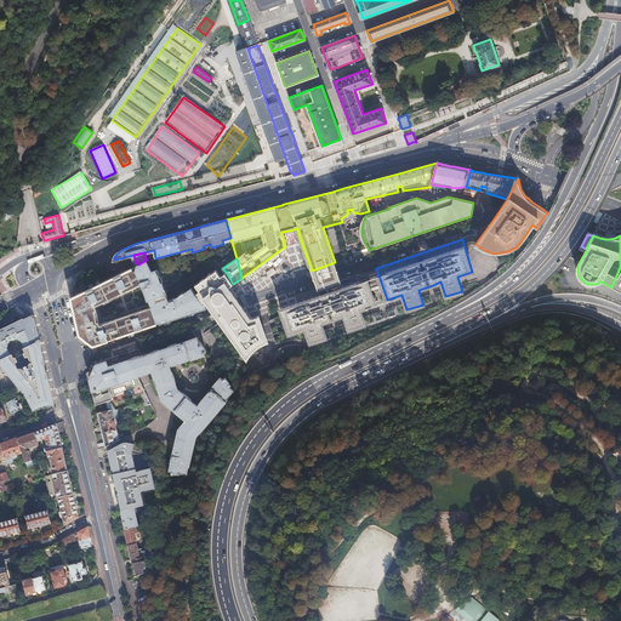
[(151,272),(147,260),(138,265),(135,267),(146,289),(157,323),(205,307),(204,305),(195,294),(192,288),(177,297),(167,300),(157,269),(151,272)]
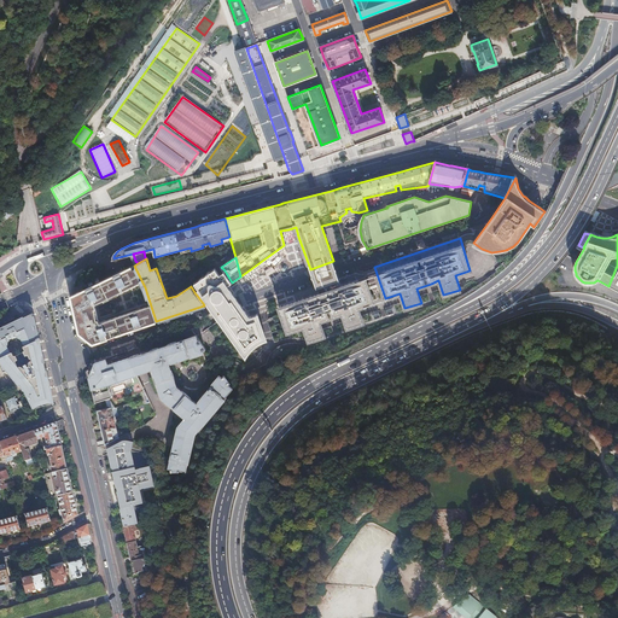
[(313,278),(316,287),(325,284),(339,279),(336,270),(333,261),(310,269),(313,278)]
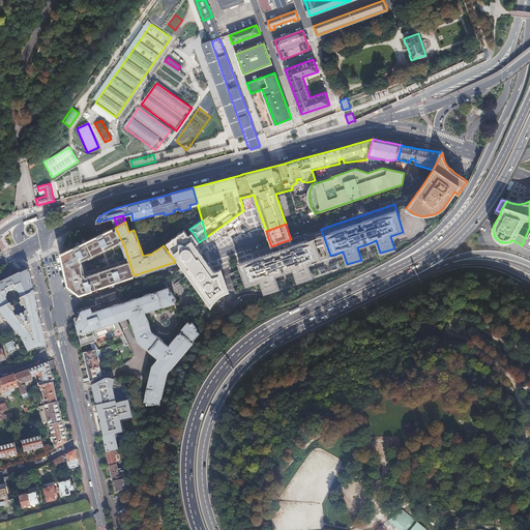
[(61,254),(68,287),(71,289),(75,291),(78,294),(134,275),(124,246),(115,228),(102,233),(61,254)]
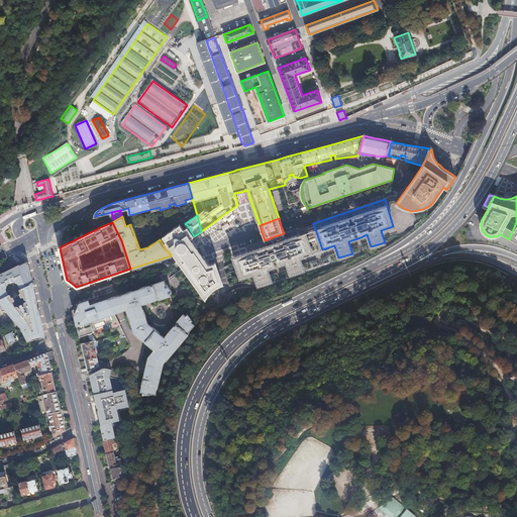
[(166,241),(163,244),(170,253),(173,250),(180,262),(206,298),(208,293),(213,289),(217,286),(223,284),(216,263),(209,266),(201,253),(190,238),(194,236),(188,226),(184,229),(180,224),(163,236),(166,241)]
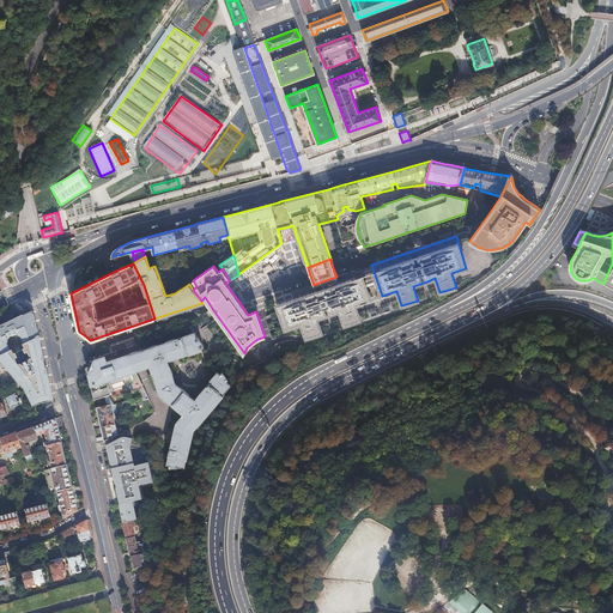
[(277,304),(285,329),(302,323),(307,339),(322,333),(317,319),(325,315),(322,308),(329,305),(332,314),(339,310),(345,326),(360,320),(356,305),(371,299),(362,274),(360,268),(337,277),(322,281),(323,289),(277,304)]
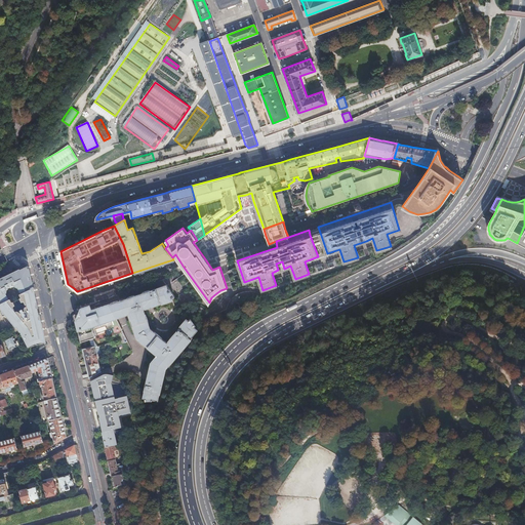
[(337,258),(327,261),(329,268),(339,265),(337,258)]
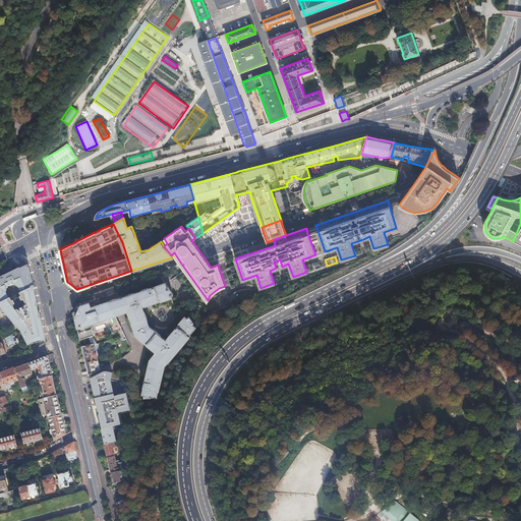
[(0,309),(2,314),(4,313),(15,327),(18,326),(20,330),(19,330),(29,345),(30,345),(30,346),(45,341),(32,285),(26,267),(0,279),(0,309)]
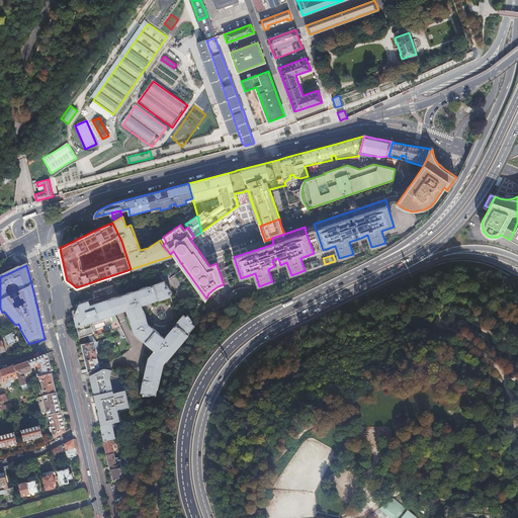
[(136,333),(145,341),(147,342),(156,350),(150,357),(147,369),(150,369),(148,377),(145,377),(144,384),(143,384),(141,393),(143,394),(143,396),(150,396),(151,395),(156,396),(164,363),(167,359),(167,360),(185,339),(190,333),(189,332),(195,326),(193,322),(190,318),(188,315),(186,317),(184,315),(178,322),(179,322),(167,336),(165,339),(156,331),(153,329),(148,325),(141,304),(144,303),(145,303),(160,297),(160,298),(170,295),(170,293),(172,291),(164,281),(128,293),(115,297),(108,300),(114,313),(120,311),(127,309),(130,308),(133,315),(130,316),(136,333)]
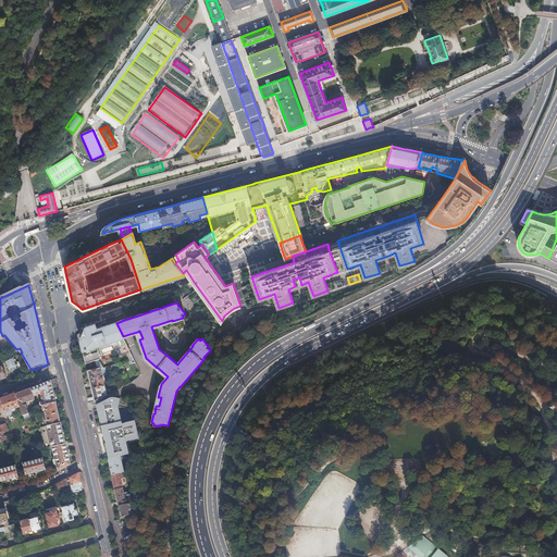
[(121,356),(131,353),(123,336),(116,323),(102,327),(101,326),(97,327),(96,323),(86,326),(86,331),(84,334),(82,338),(81,339),(86,361),(96,359),(98,358),(100,357),(97,345),(111,341),(112,344),(113,346),(116,345),(121,356)]
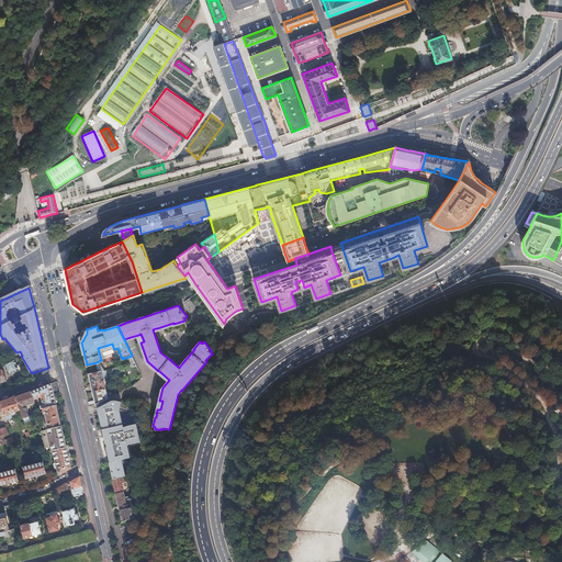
[(98,348),(101,360),(104,359),(101,350),(113,347),(112,344),(98,348)]
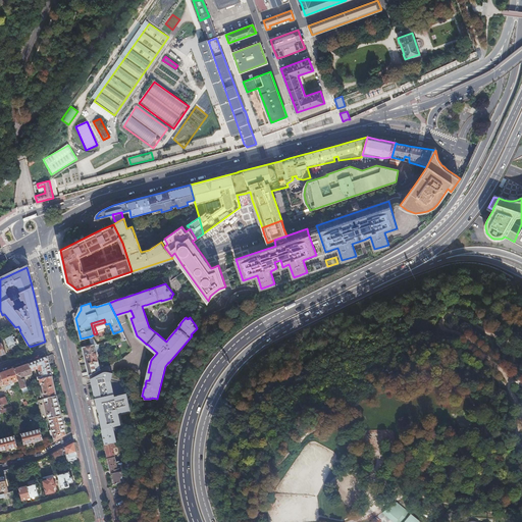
[(16,345),(13,334),(4,340),(7,348),(11,347),(13,346),(16,345)]
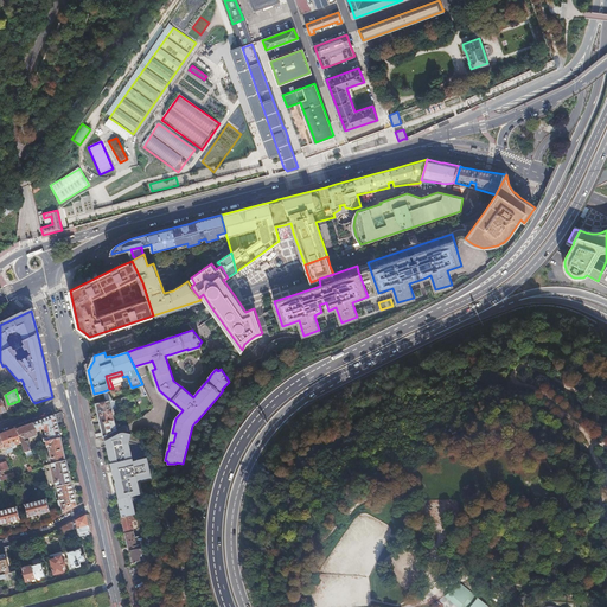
[(96,434),(97,439),(103,438),(116,430),(114,415),(115,415),(114,410),(113,410),(110,401),(114,401),(107,390),(104,391),(107,398),(108,402),(96,404),(102,433),(96,434)]
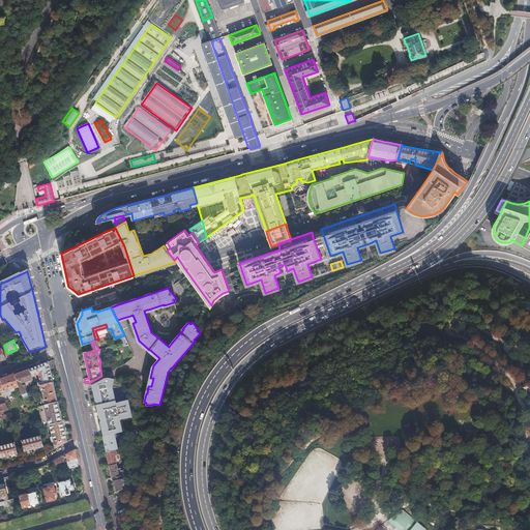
[(48,361),(30,369),(32,377),(38,376),(39,380),(37,381),(38,386),(40,385),(53,382),(48,361)]
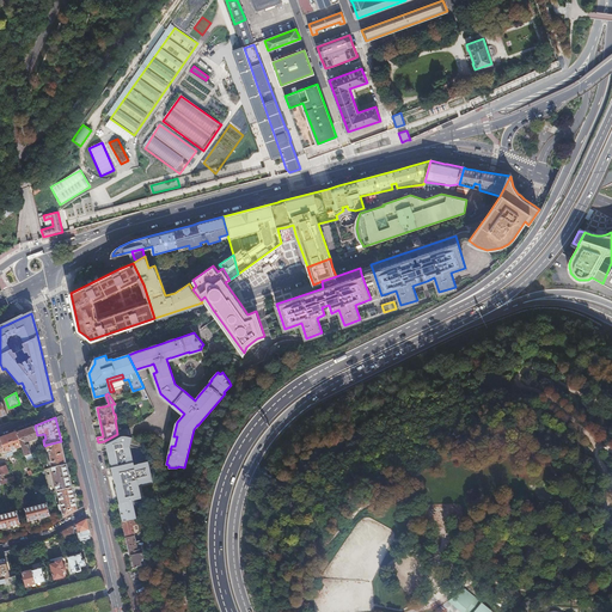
[(35,426),(17,432),(22,446),(25,456),(32,454),(29,442),(28,444),(26,441),(31,440),(31,441),(38,439),(37,435),(35,426)]
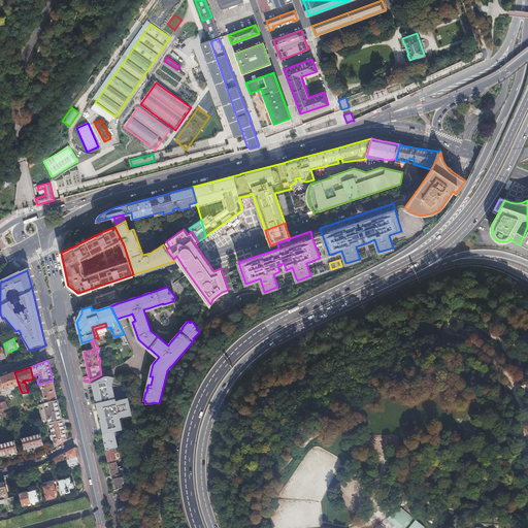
[(14,372),(0,378),(4,389),(4,390),(10,388),(10,390),(14,389),(14,387),(19,385),(14,372)]
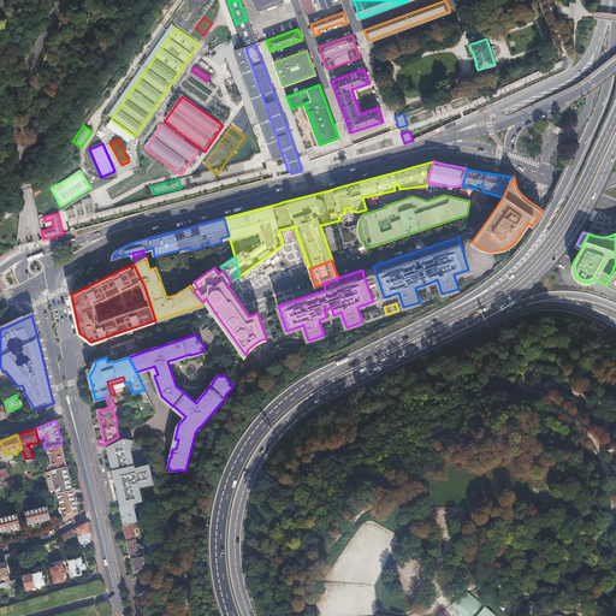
[(107,448),(122,507),(134,504),(138,503),(143,502),(140,489),(143,487),(154,485),(149,465),(140,467),(140,468),(135,468),(131,450),(132,440),(129,440),(126,440),(124,440),(111,448),(107,448)]
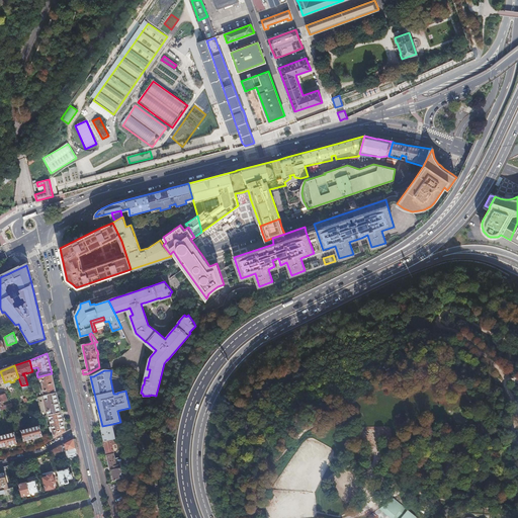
[(52,373),(39,376),(40,381),(41,381),(44,391),(42,391),(44,397),(57,394),(52,373)]
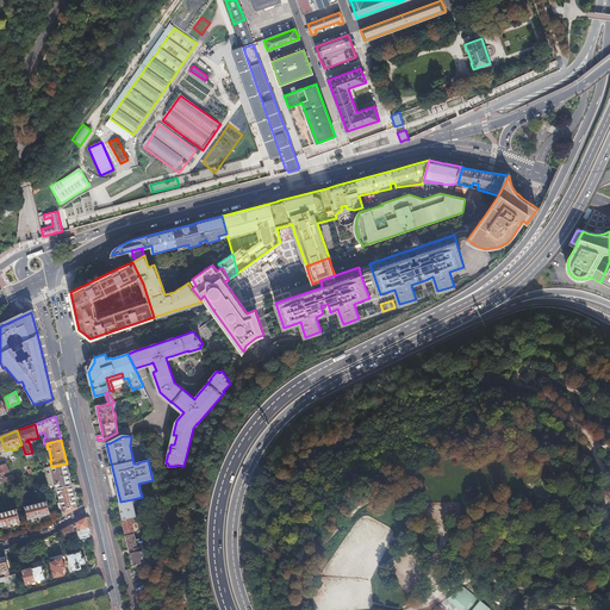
[(51,467),(56,489),(72,485),(67,464),(51,467)]
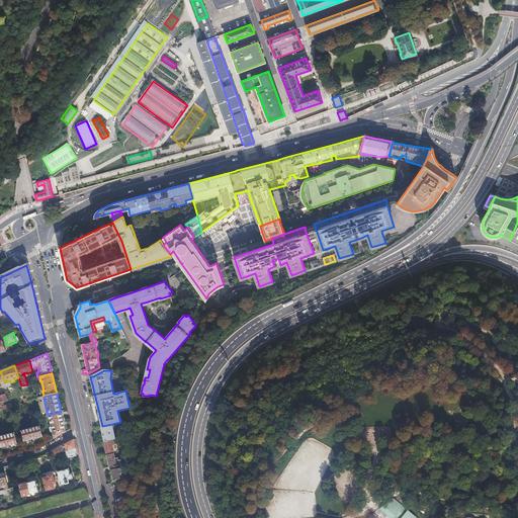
[(0,411),(12,407),(11,404),(1,407),(0,403),(0,411)]
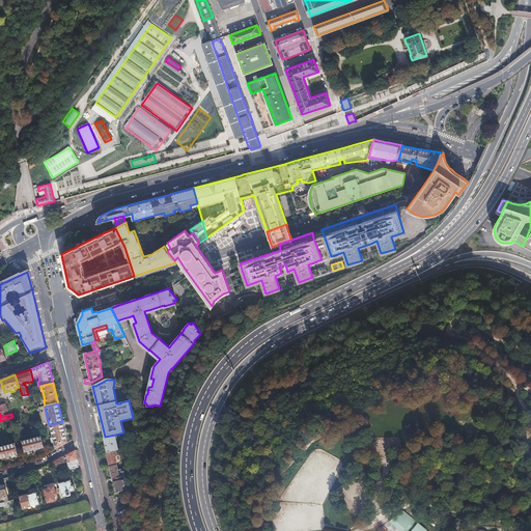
[(66,443),(62,423),(62,422),(49,425),(50,426),(52,437),(50,437),(52,444),(54,443),(55,449),(66,443)]
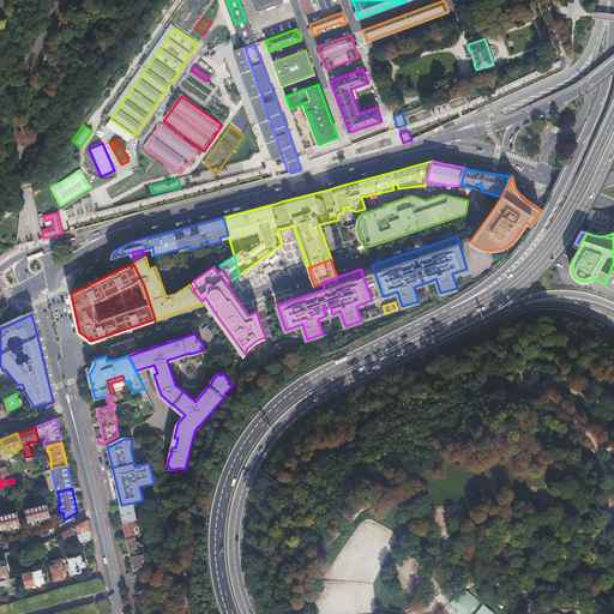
[(137,521),(133,503),(121,505),(120,506),(124,523),(137,521)]
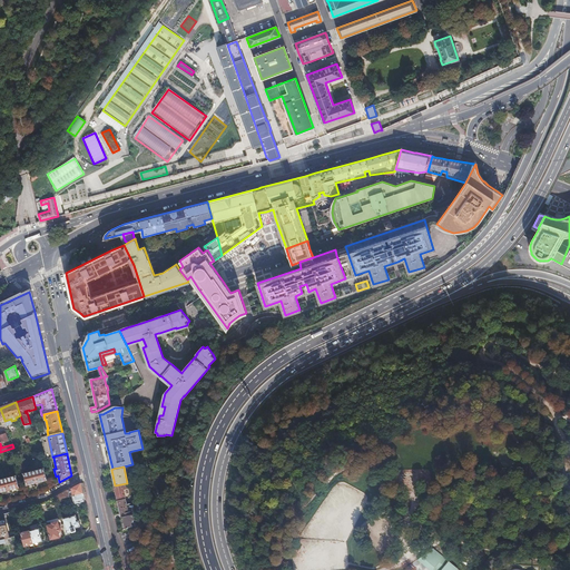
[(47,480),(43,469),(23,473),(26,485),(47,480)]
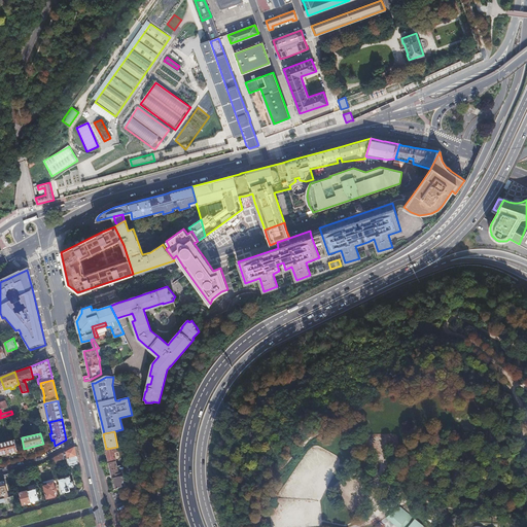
[(0,443),(0,455),(18,451),(14,440),(0,443)]
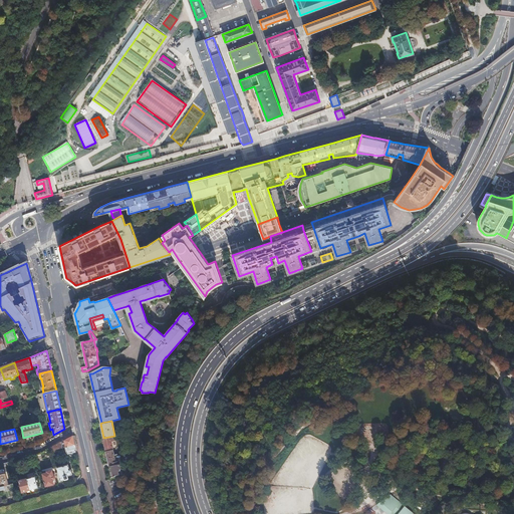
[(72,436),(48,449),(49,451),(64,448),(75,445),(72,436)]
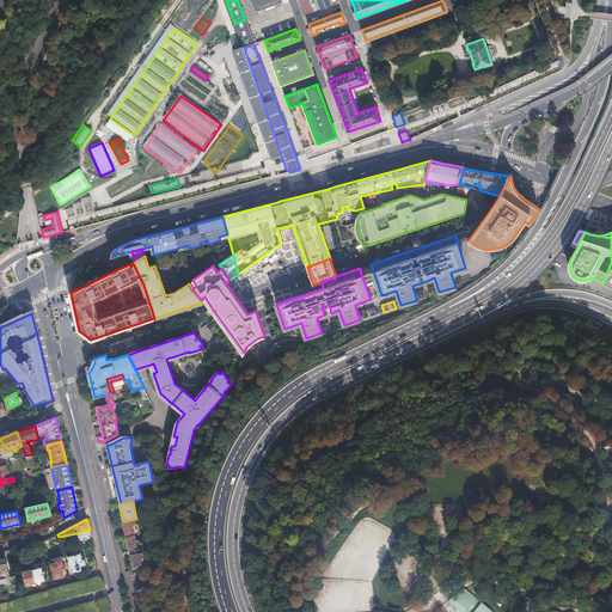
[(123,521),(127,538),(135,536),(133,526),(138,525),(136,519),(123,521)]
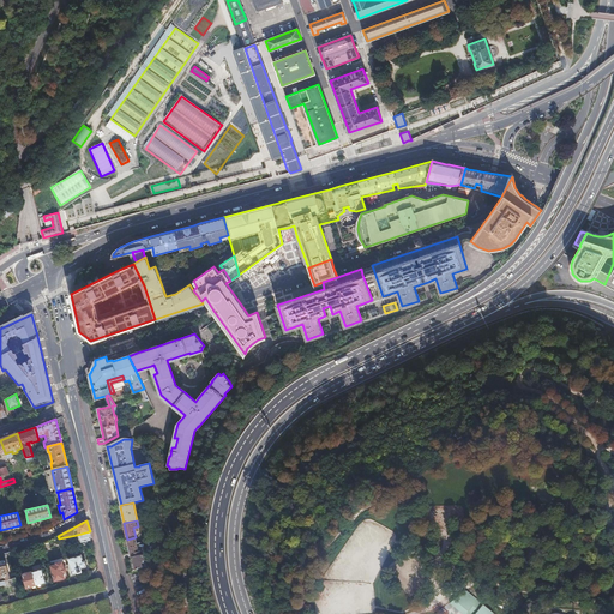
[(127,540),(134,571),(140,569),(143,567),(142,563),(144,561),(139,545),(140,545),(140,541),(137,542),(136,537),(127,540)]
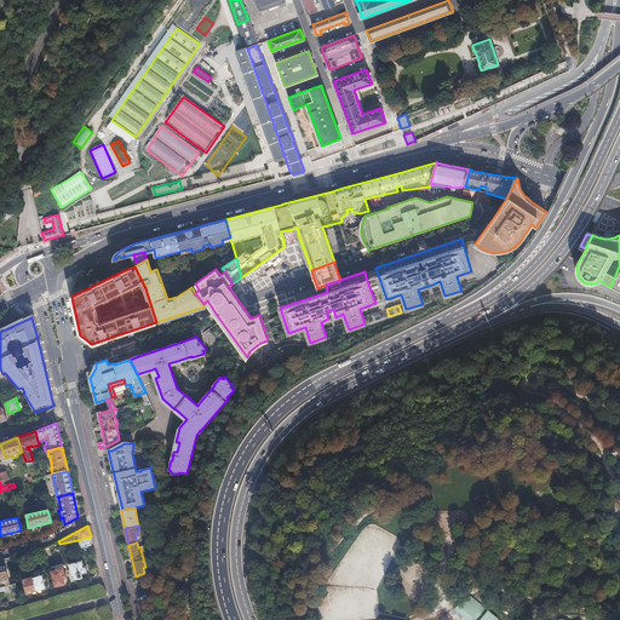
[(81,561),(68,564),(73,581),(82,579),(81,575),(86,574),(85,567),(84,568),(81,561)]
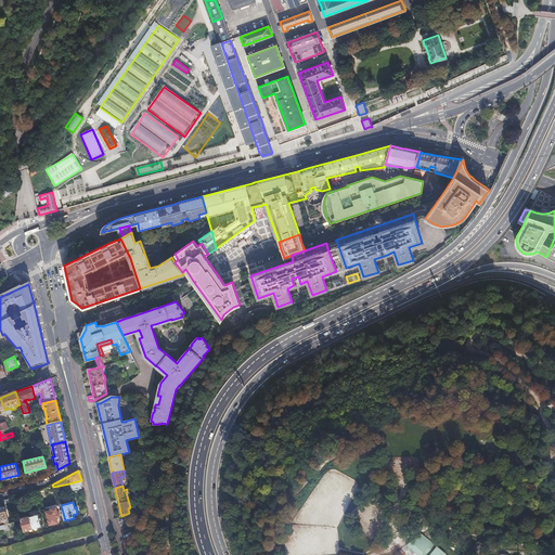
[(49,525),(57,523),(56,519),(59,519),(57,517),(59,516),(59,513),(56,513),(55,508),(50,510),(51,511),(46,512),(49,525)]
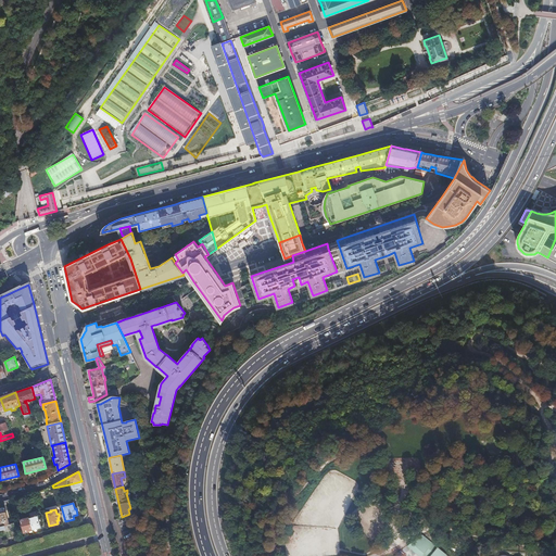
[(29,518),(33,531),(34,530),(37,530),(41,529),(38,516),(29,518)]
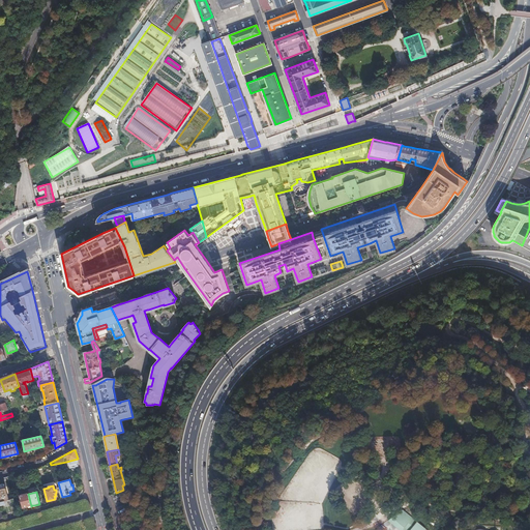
[(30,506),(31,506),(28,494),(19,496),(21,500),(23,508),(27,507),(30,506)]
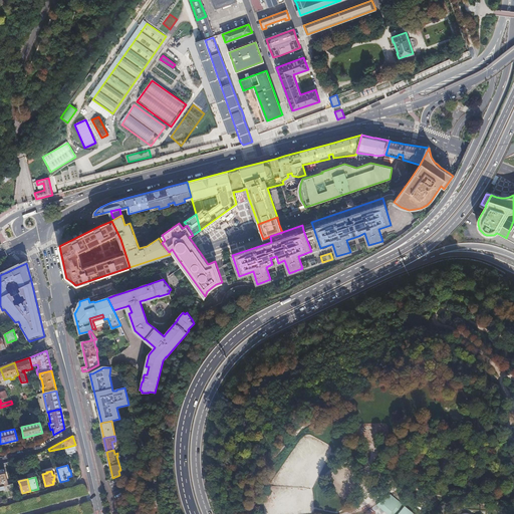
[(391,495),(376,505),(384,511),(387,508),(395,513),(412,513),(413,513),(391,495)]
